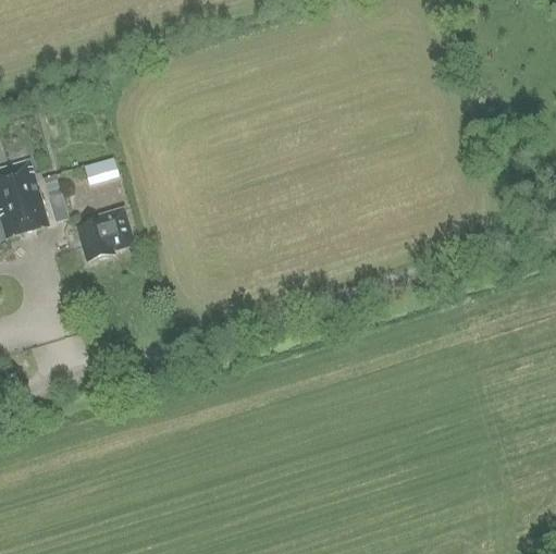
[(115,157),(100,161),(104,180),(120,176),(115,157)]
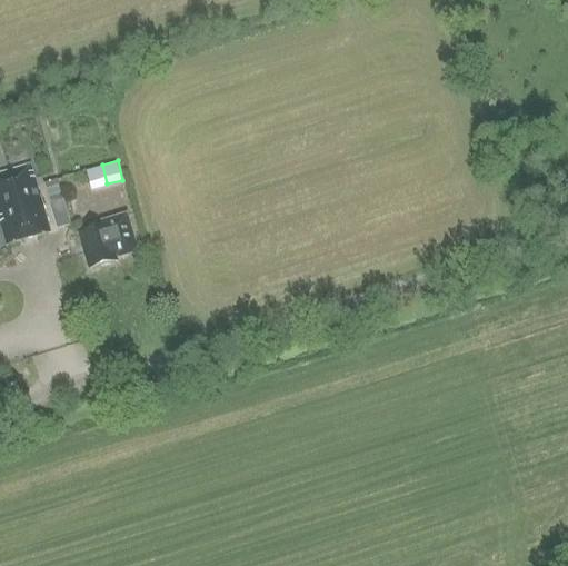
[(0,219),(6,241),(49,229),(31,162),(0,170),(0,219)]
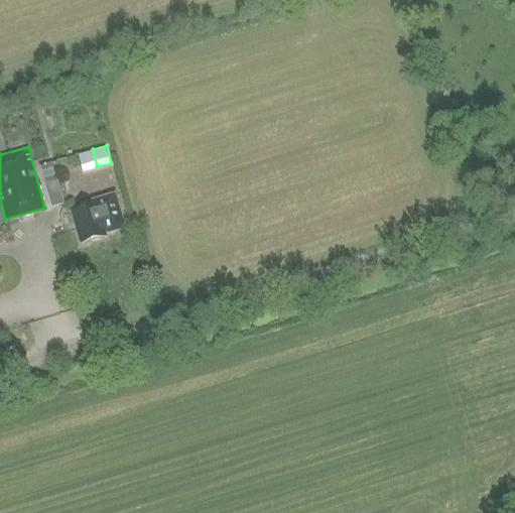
[(55,178),(44,181),(51,206),(63,202),(55,178)]
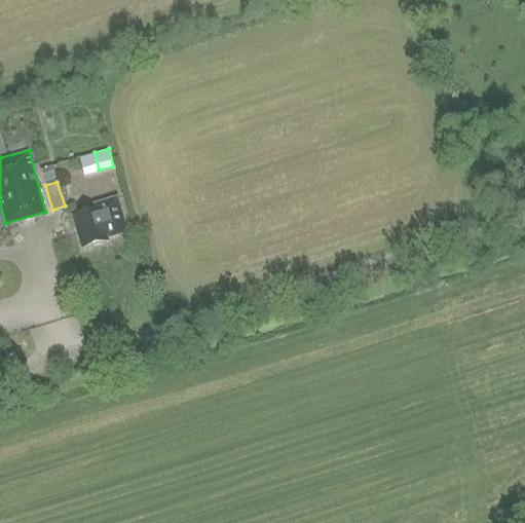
[(120,221),(114,197),(94,203),(96,211),(74,216),(82,247),(106,240),(102,226),(120,221)]
